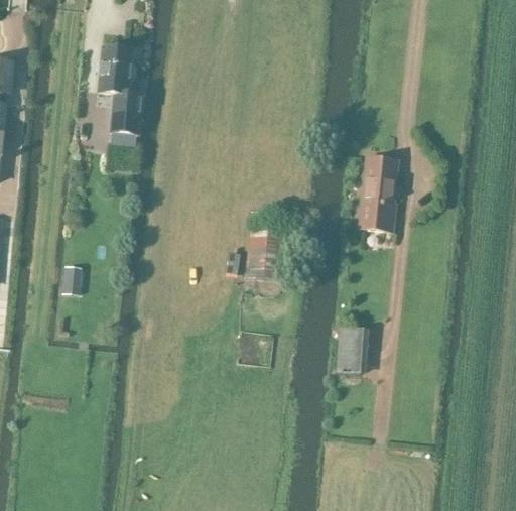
[(101,45),(97,91),(113,92),(109,131),(137,134),(141,94),(128,93),(130,80),(133,76),(134,68),(131,64),(132,48),(101,45)]
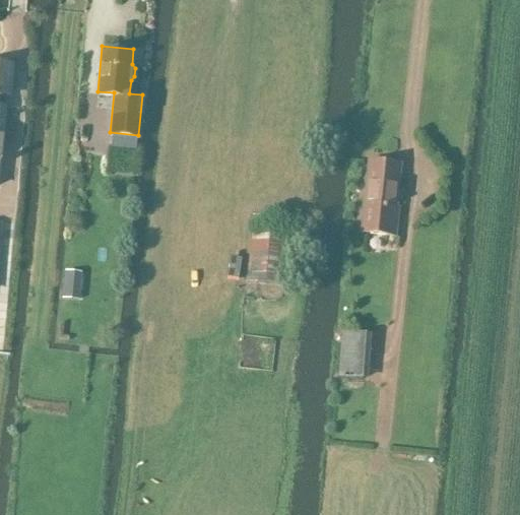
[(0,162),(1,161),(1,159),(0,159),(0,158),(0,157),(0,136),(3,105),(0,104),(1,91),(8,92),(10,62),(0,60),(0,162)]
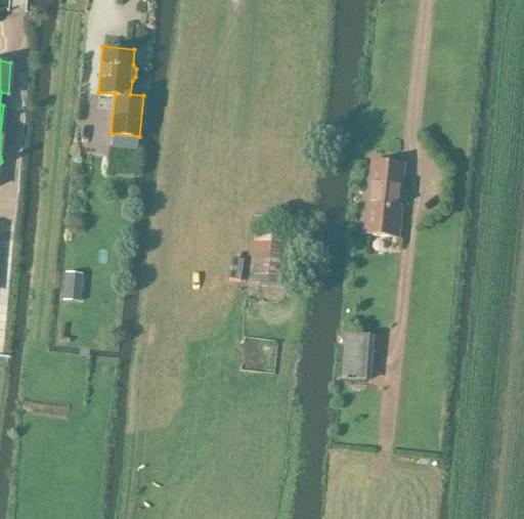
[(372,159),(363,230),(397,234),(401,205),(398,205),(403,163),(372,159)]
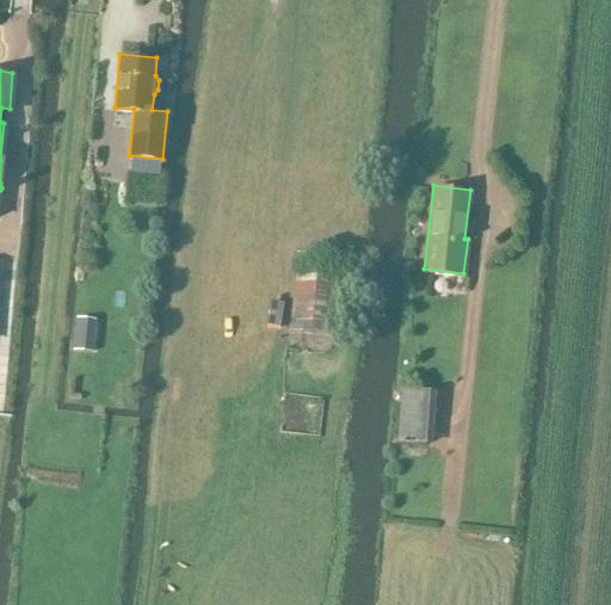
[(290,327),(333,331),(338,273),(295,269),(290,327)]
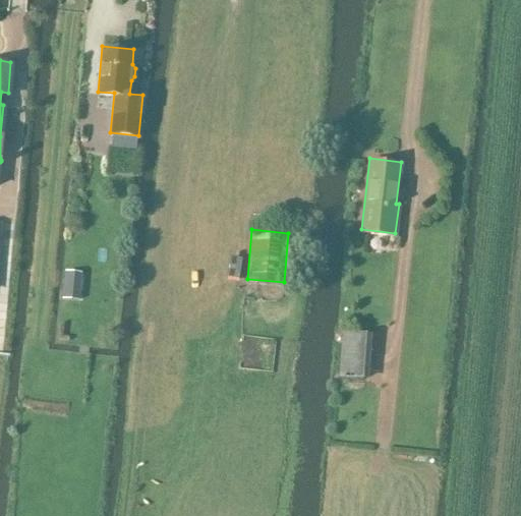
[(65,269),(62,295),(78,297),(80,270),(65,269)]
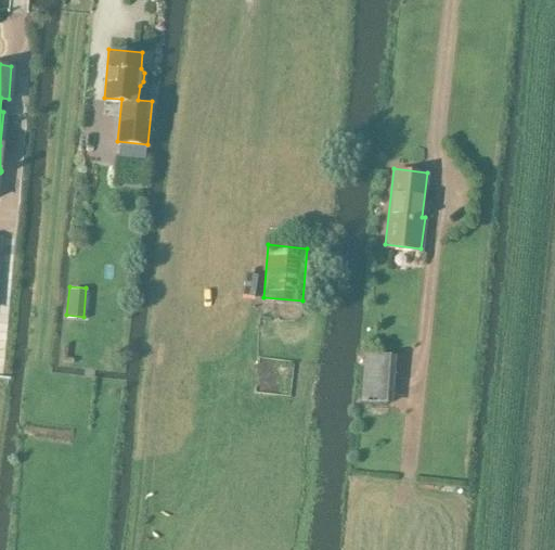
[(359,399),(391,403),(396,353),(364,349),(359,399)]
